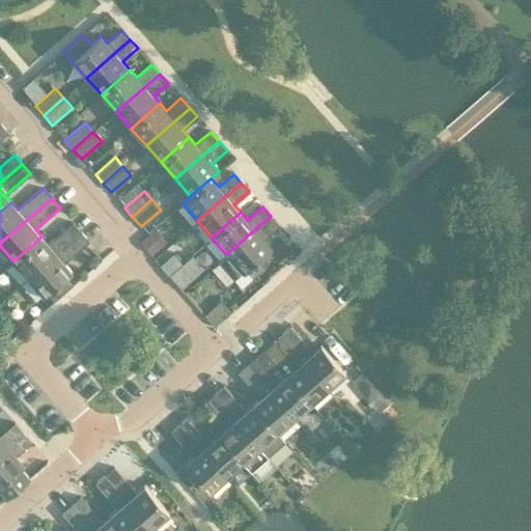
[(263,239),(278,225),(271,216),(226,254),(227,255),(218,263),(233,281),(246,270),(252,277),(268,262),(261,256),(272,248),(263,239)]
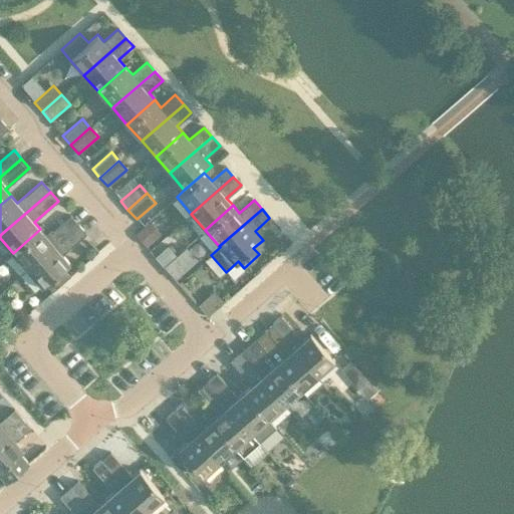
[(27,269),(78,224),(70,216),(47,236),(40,229),(13,253),(27,269)]
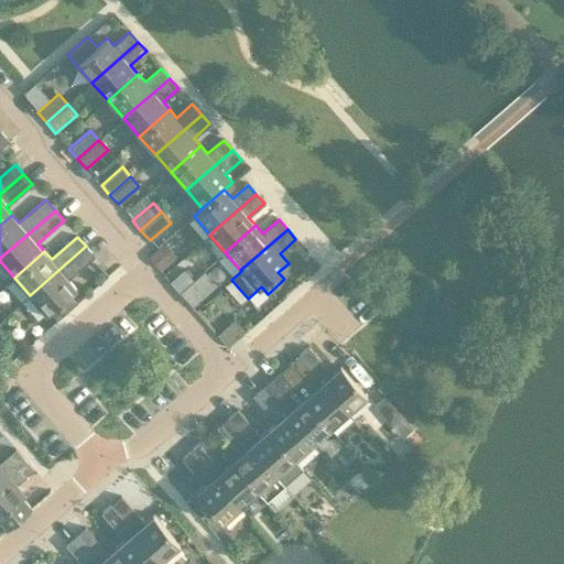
[(68,280),(95,257),(86,246),(30,295),(46,314),(76,288),(68,280)]
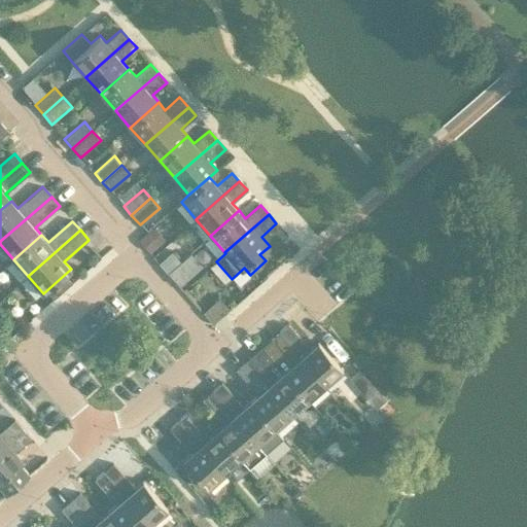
[(146,232),(138,240),(148,252),(160,243),(148,231),(146,232)]
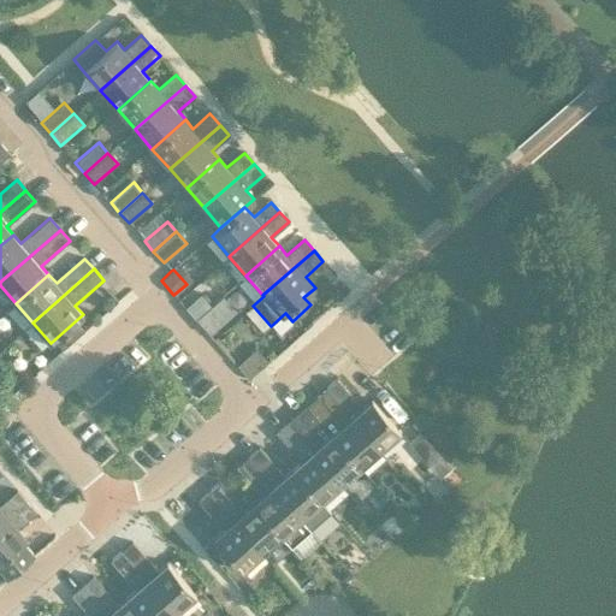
[(209,306),(201,296),(190,306),(197,315),(209,306)]
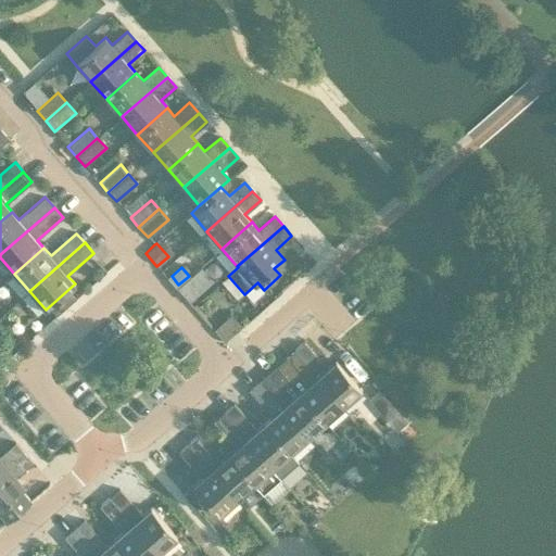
[(179,286),(188,294),(201,283),(192,275),(179,286)]
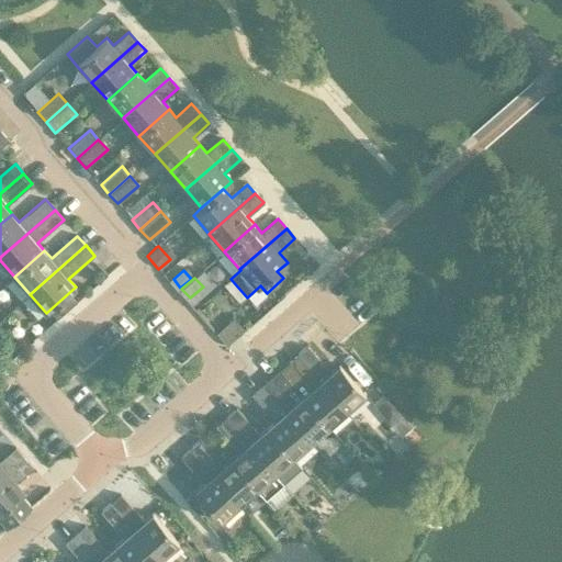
[(339,366),(330,373),(307,347),(296,356),(346,412),(366,395),(339,366)]
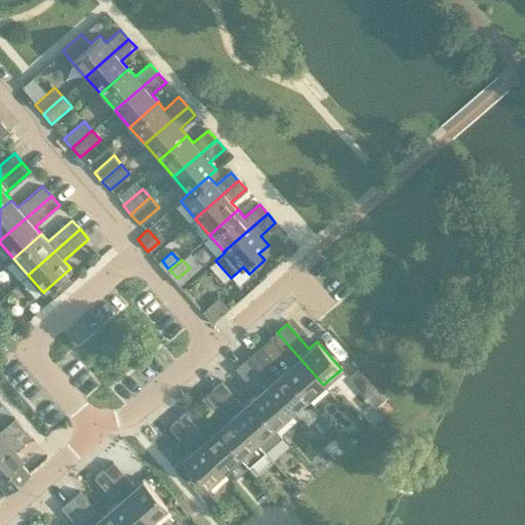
[(307,400),(323,385),(277,332),(268,340),(260,347),(307,400)]
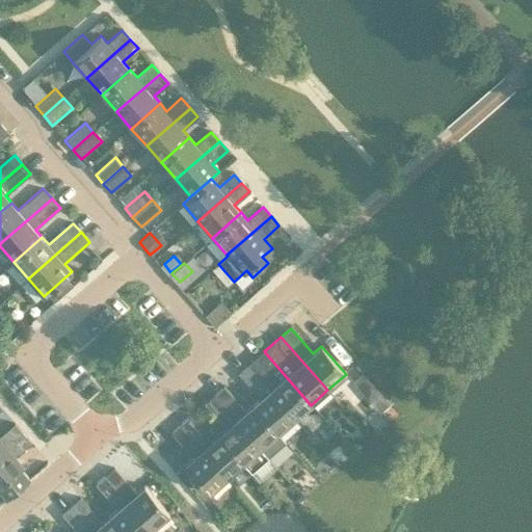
[(311,405),(264,351),(257,358),(247,366),(294,420),(311,405)]
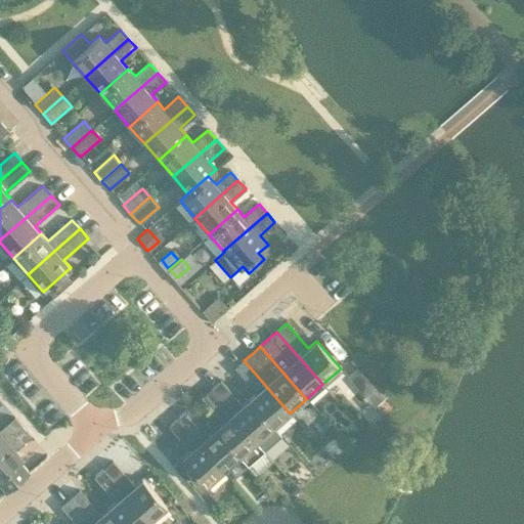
[(273,428),(290,413),(244,360),(234,368),(256,393),(249,399),(273,428)]
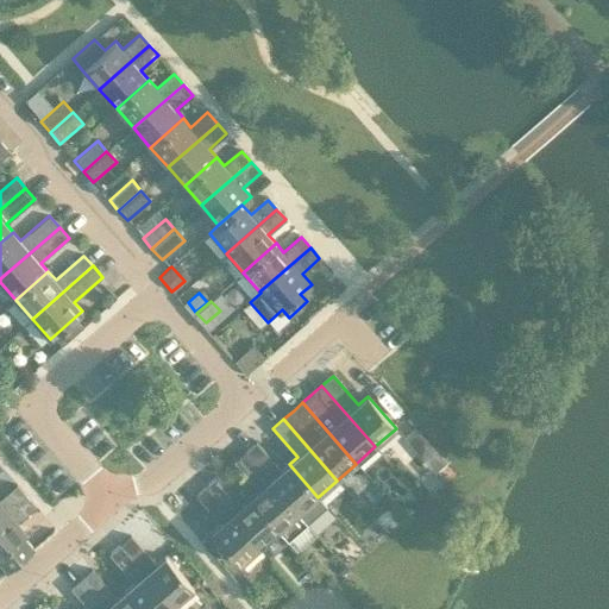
[(418,426),(408,434),(421,449),(429,440),(419,426),(418,426)]
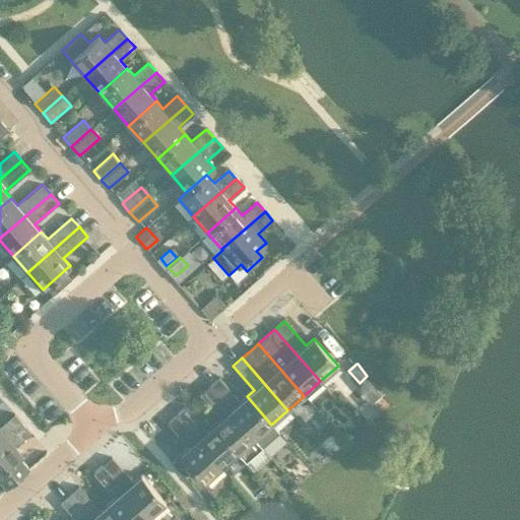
[(247,396),(239,403),(217,379),(208,386),(262,448),(279,434),(271,425),(247,396)]
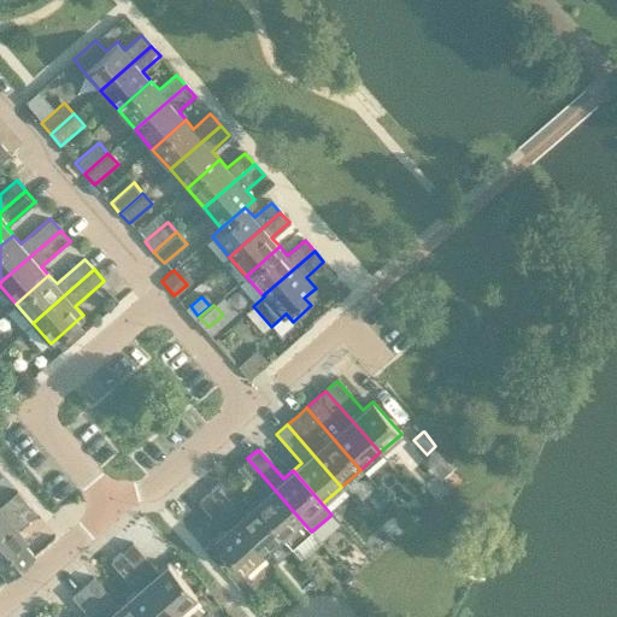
[(292,548),(311,532),(247,458),(236,468),(262,498),(253,505),(282,538),(292,548)]
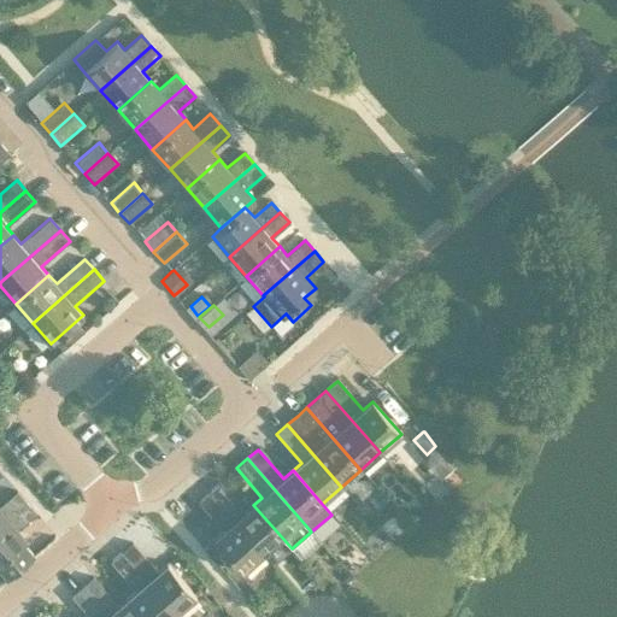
[(253,505),(245,512),(219,482),(209,493),(263,554),(282,538),(253,505)]
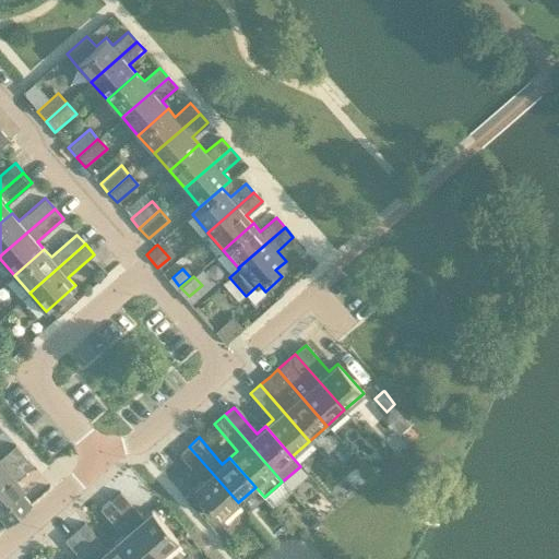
[(0,475),(23,455),(14,447),(0,459),(0,475)]
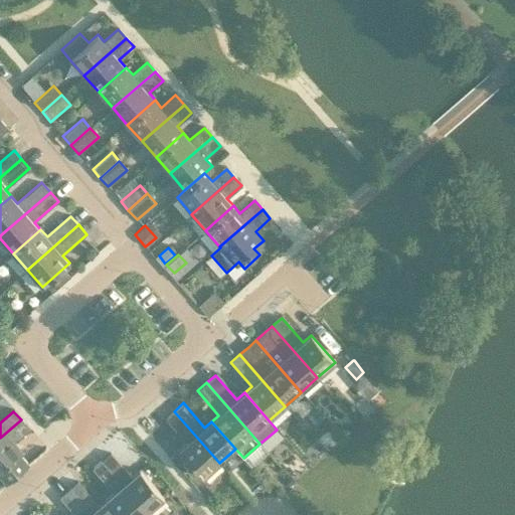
[(202,478),(219,463),(174,411),(165,418),(186,444),(178,451),(202,478)]
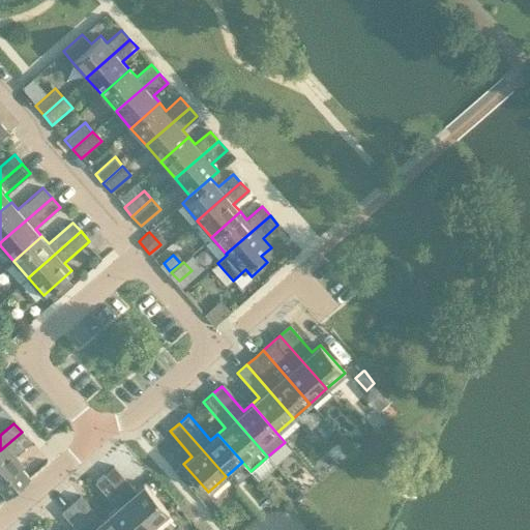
[(15,454),(30,441),(22,432),(0,450),(0,499),(5,495),(27,475),(19,466),(22,463),(15,454)]
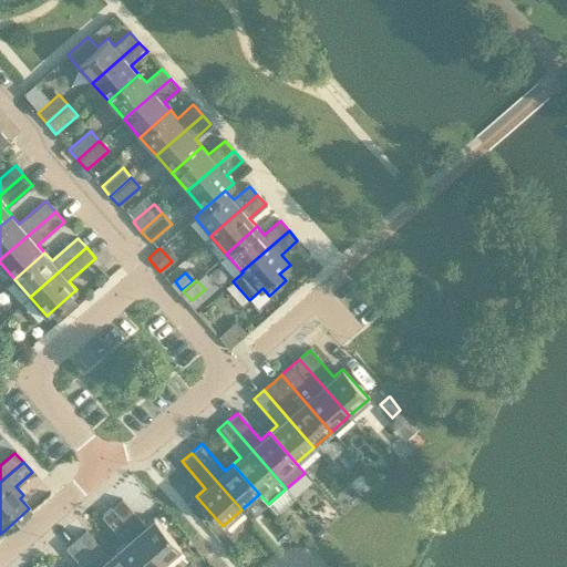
[(153,518),(144,526),(121,500),(111,508),(161,566),(179,548),(153,518)]
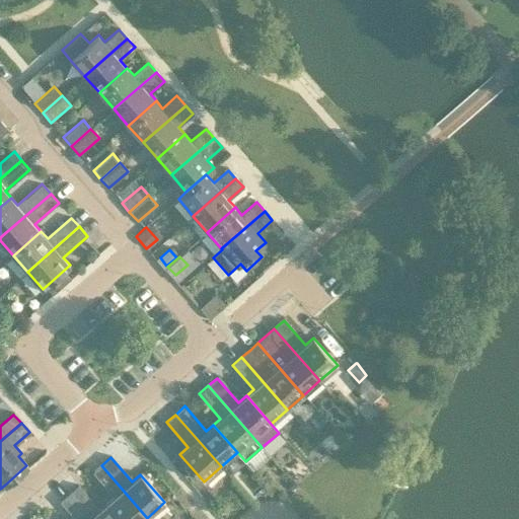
[(119,518),(144,518),(147,518),(101,465),(92,473),(114,498),(106,504),(119,518)]
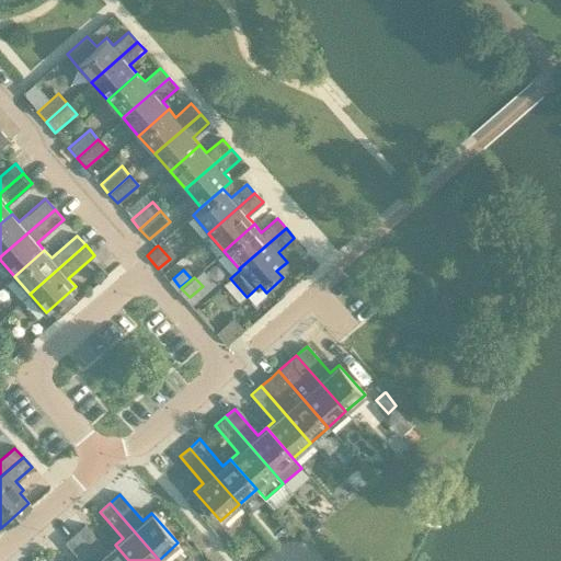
[(281,517),(288,525),(293,521),(286,513),(281,517)]
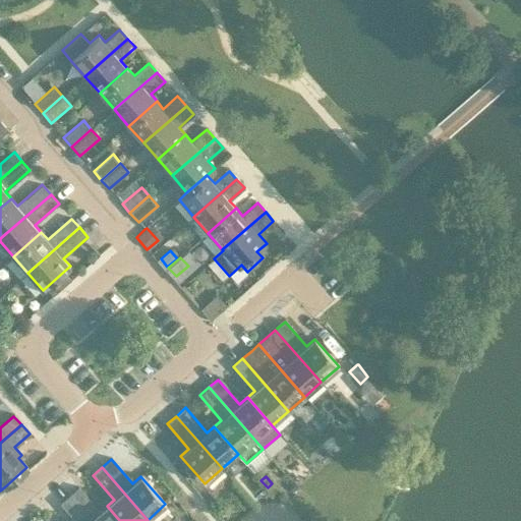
[(264,490),(268,487),(261,480),(256,483),(264,490)]
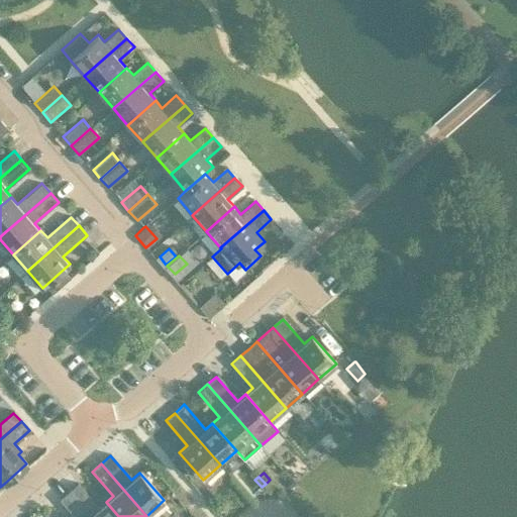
[(118,516),(106,502),(99,508),(78,484),(69,492),(91,516),(118,516)]
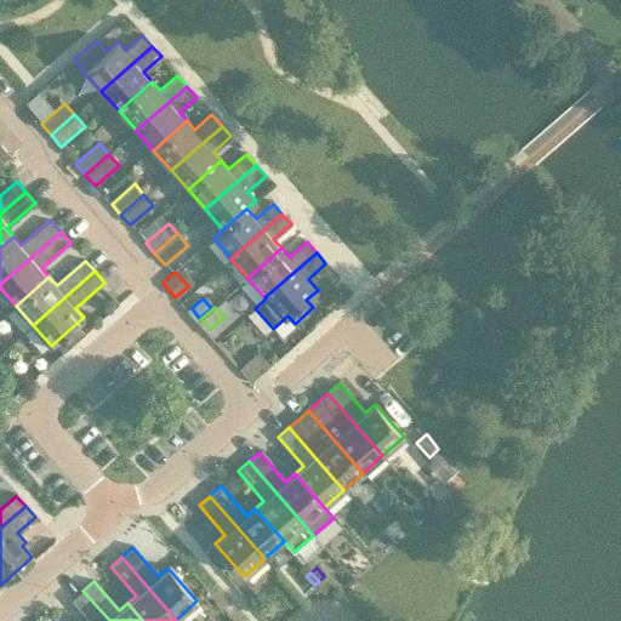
[(109,620),(83,591),(72,600),(90,620),(109,620)]
